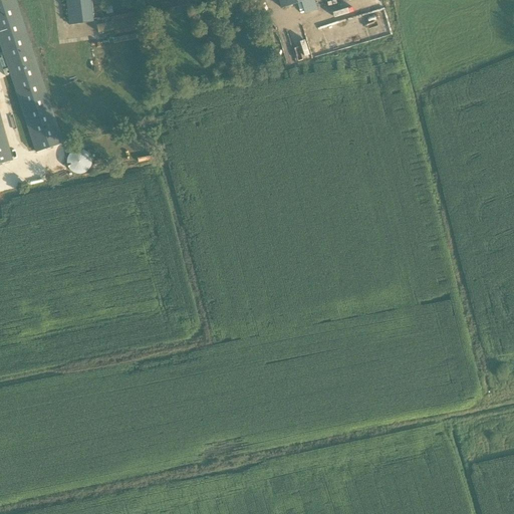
[(0,0),(0,40),(37,153),(63,144),(15,0),(0,0)]
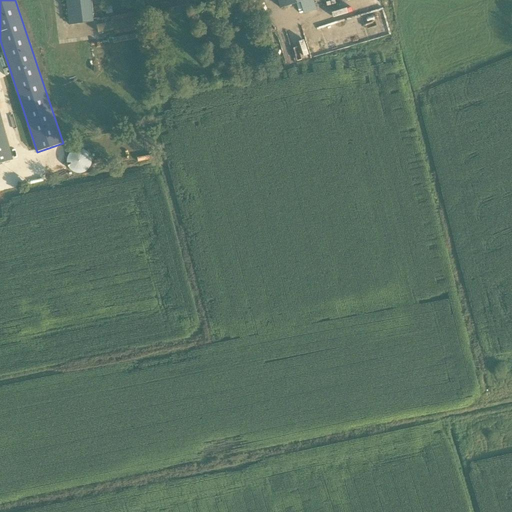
[(66,0),(70,22),(80,21),(92,20),(89,0),(66,0)]
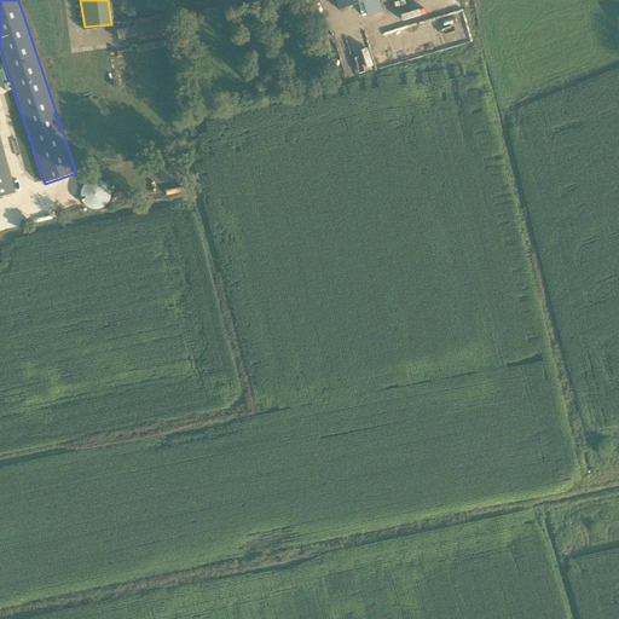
[(152,0),(155,16),(163,15),(161,0),(152,0)]
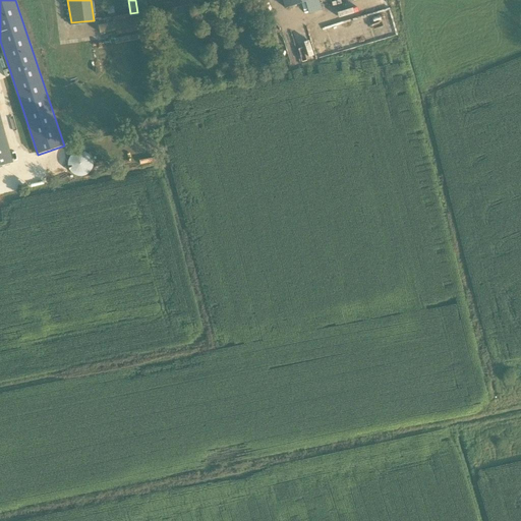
[(282,0),(285,10),(316,0),(282,0)]
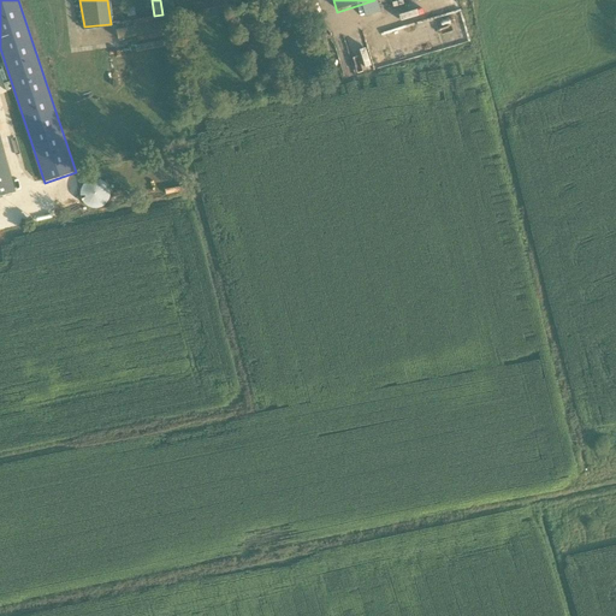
[(205,11),(207,22),(230,15),(226,4),(205,11)]
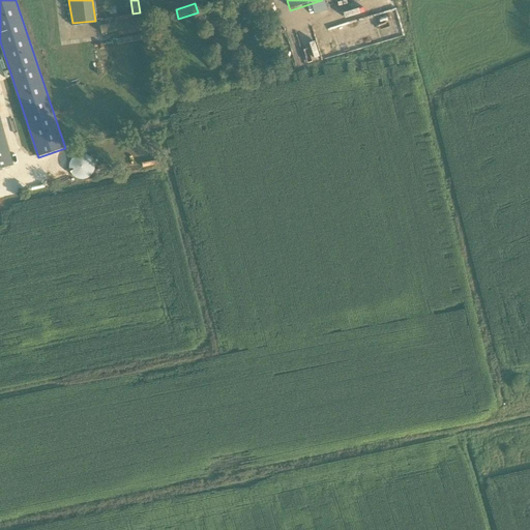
[(100,26),(101,34),(142,27),(140,18),(100,26)]
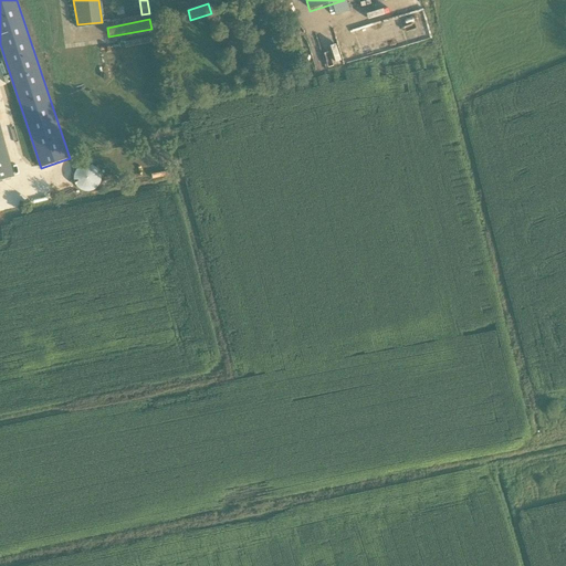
[(326,43),(327,88),(347,87),(346,71),(336,72),(335,43),(326,43)]
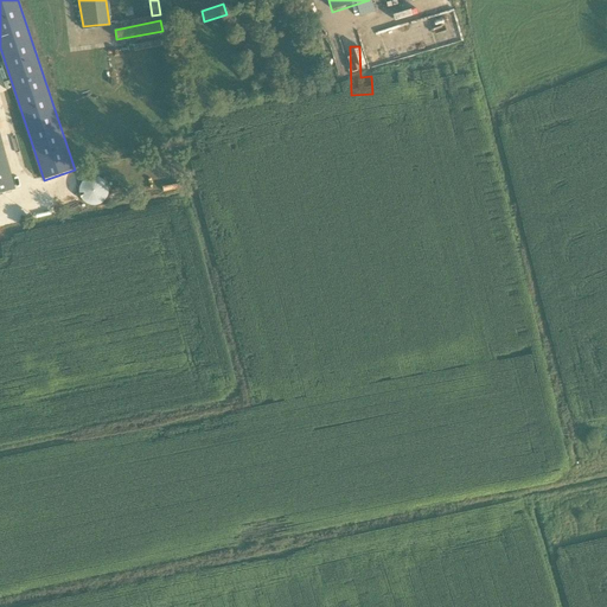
[(0,193),(16,190),(0,134),(0,193)]
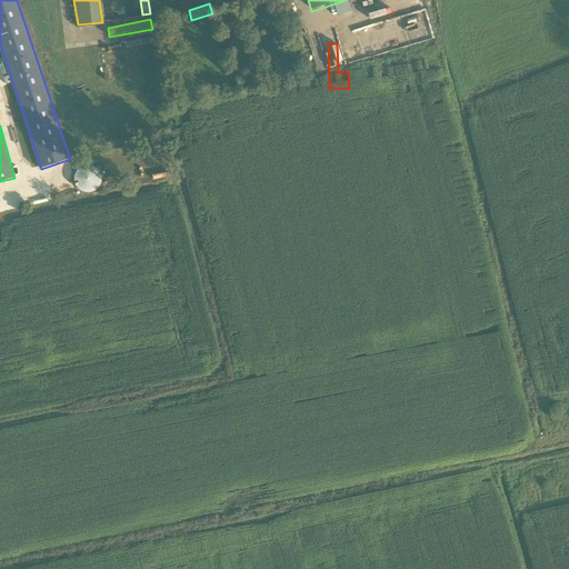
[(79,190),(80,191),(81,192),(82,192),(83,193),(85,193),(86,193),(87,193),(88,193),(90,193),(92,193),(93,193),(95,192),(96,192),(96,191),(97,190),(98,190),(99,189),(100,188),(100,187),(101,186),(101,185),(101,183),(102,182),(102,181),(102,180),(102,179),(102,178),(101,177),(101,175),(101,173),(100,172),(99,171),(98,170),(97,169),(97,168),(95,167),(93,167),(92,167),(89,166),(88,166),(86,166),(85,167),(83,167),(82,167),(81,168),(80,168),(79,169),(78,170),(78,171),(77,172),(76,172),(76,173),(75,175),(75,177),(75,178),(75,179),(75,180),(75,181),(75,182),(75,183),(75,185),(76,186),(76,187),(77,188),(78,189),(78,190),(79,190)]
